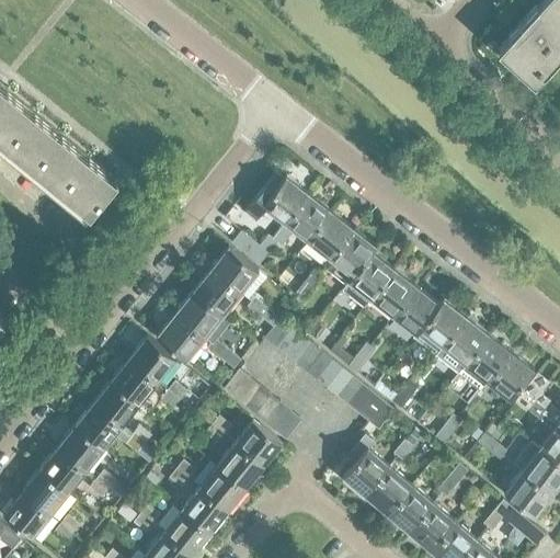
[(559,54),(559,4),(555,0),(543,0),(498,50),(534,82),(559,54)]
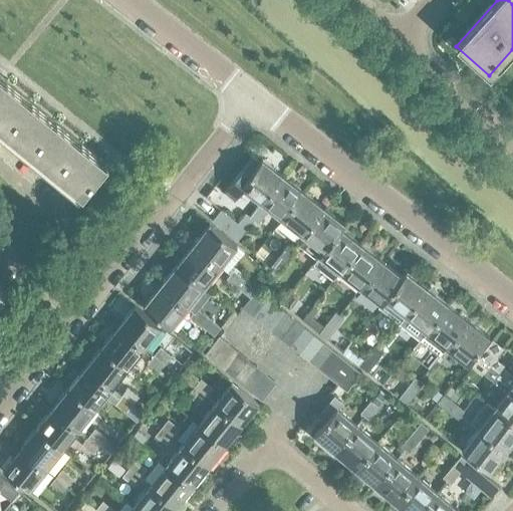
[(0,97),(10,85),(6,82),(7,81),(0,75),(0,97)]
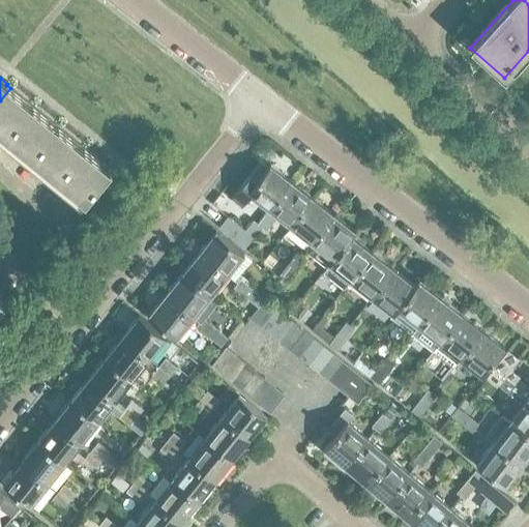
[(0,135),(27,101),(10,88),(0,100),(0,135)]
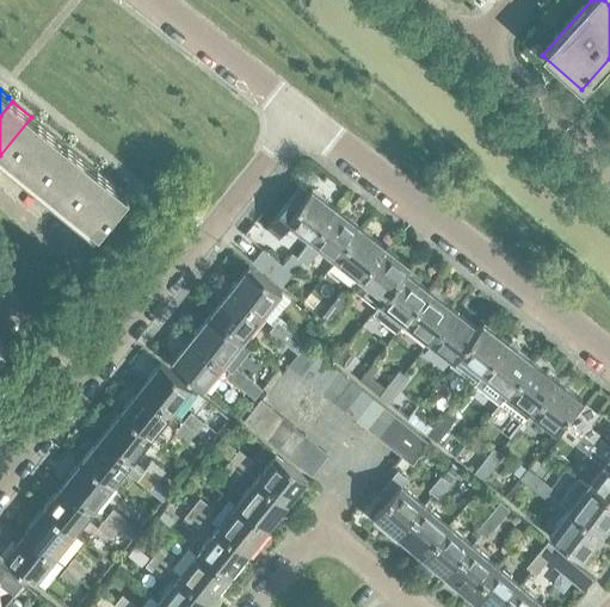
[(31,117),(0,155),(0,162),(16,175),(50,132),(31,117)]
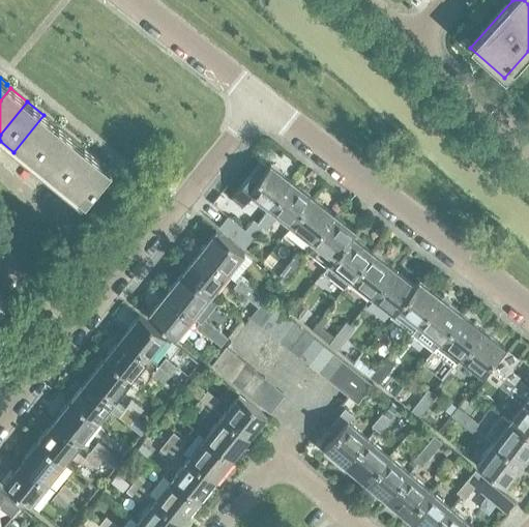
[(43,115),(13,152),(30,166),(60,128),(43,115)]
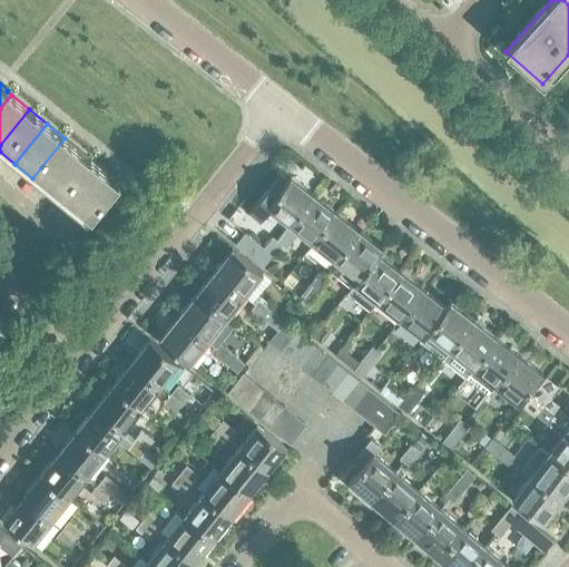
[(82,153),(65,138),(32,178),(50,193),(82,153)]
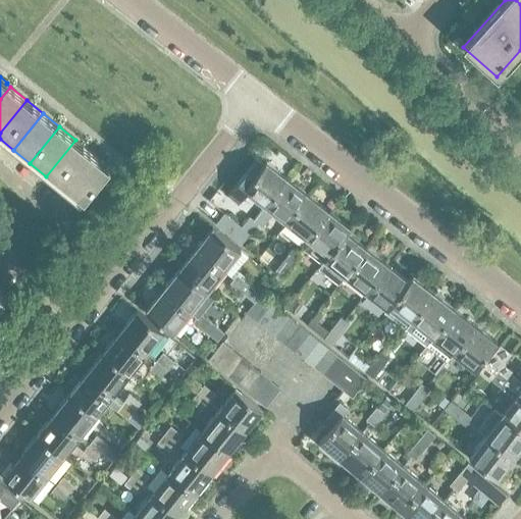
[(75,140),(46,176),(62,190),(92,153),(75,140)]
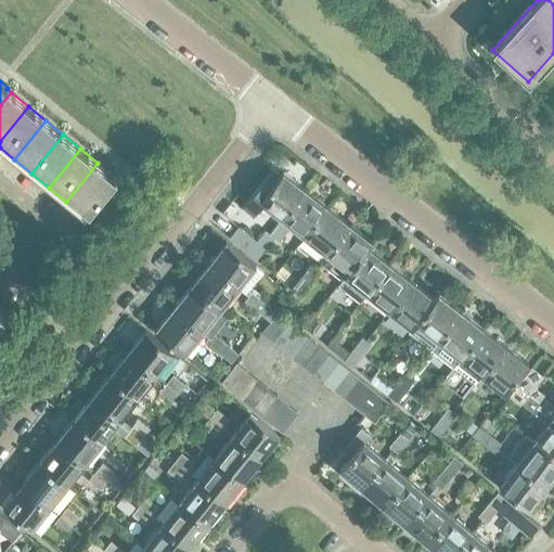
[(116,178),(98,163),(66,202),(82,216),(86,212),(88,213),(116,178)]
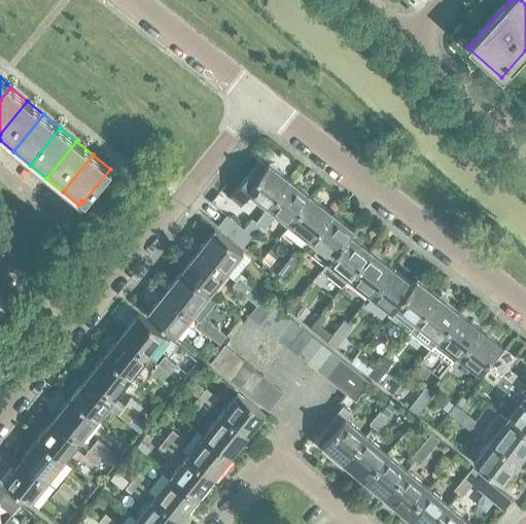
[(267,210),(288,182),(268,166),(265,169),(256,163),(229,199),(240,208),(248,197),(267,210)]
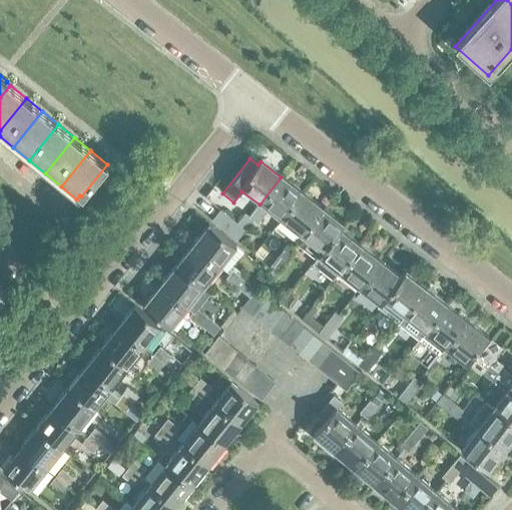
[(281,177),(260,204),(248,218),(243,215),(235,225),(243,231),(251,221),(256,224),(267,211),(280,221),(302,193),(281,177)]
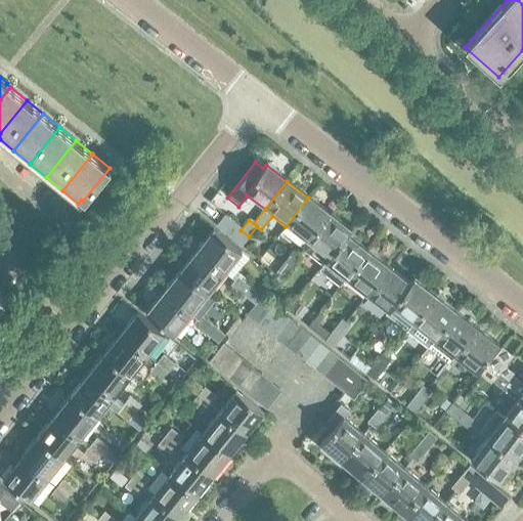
[(330,215),(308,198),(286,226),(307,244),(330,215)]
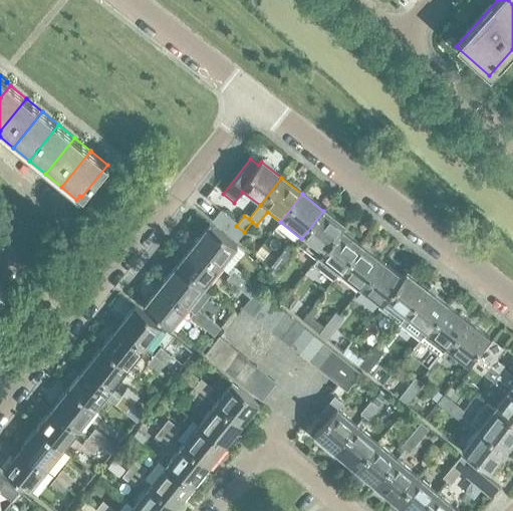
[(323,211),(301,239),(295,246),(315,262),(339,231),(340,232),(344,227),(323,211)]
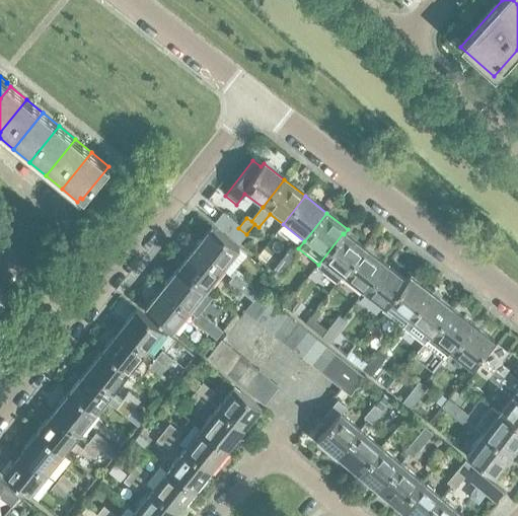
[(230,238),(238,228),(221,214),(213,225),(230,238)]
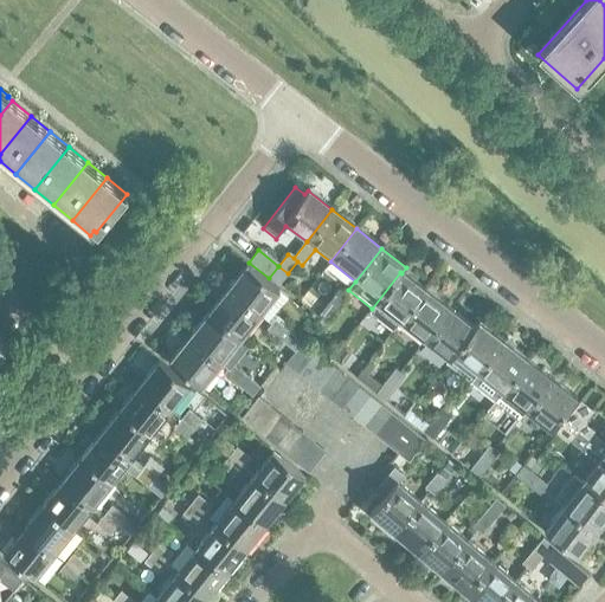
[(246,266),(226,291),(259,318),(270,325),(265,331),(283,345),(291,336),(282,328),(285,324),(277,317),(277,318),(274,315),(288,299),(280,293),(280,292),(246,266)]
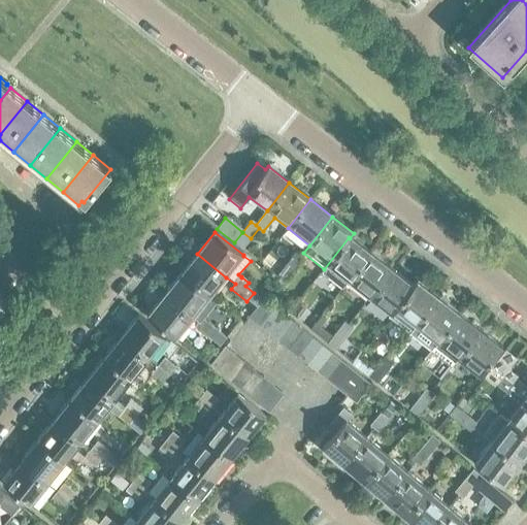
[(242,232),(234,242),(242,249),(251,238),(242,232)]
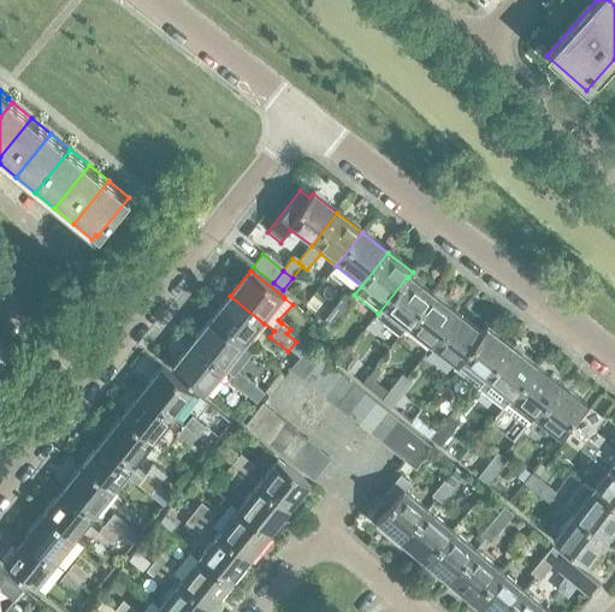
[(378,314),(373,319),(398,338),(404,328),(431,296),(408,278),(407,277),(378,314)]
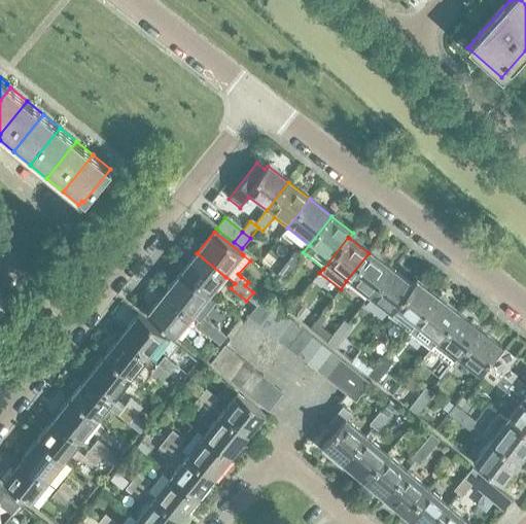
[(197,253),(179,274),(208,298),(225,277),(197,253)]
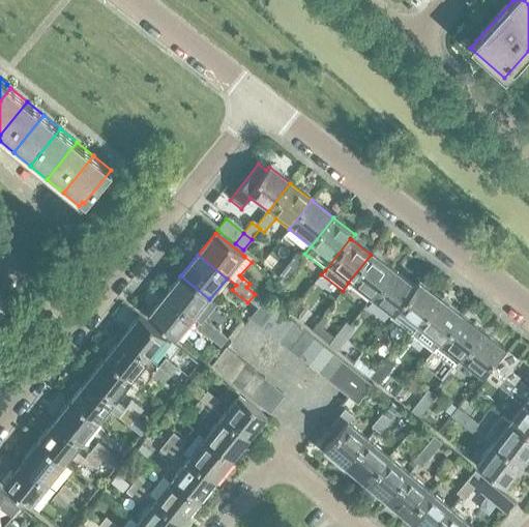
[(392,271),(371,255),(348,283),(370,300),(392,271)]
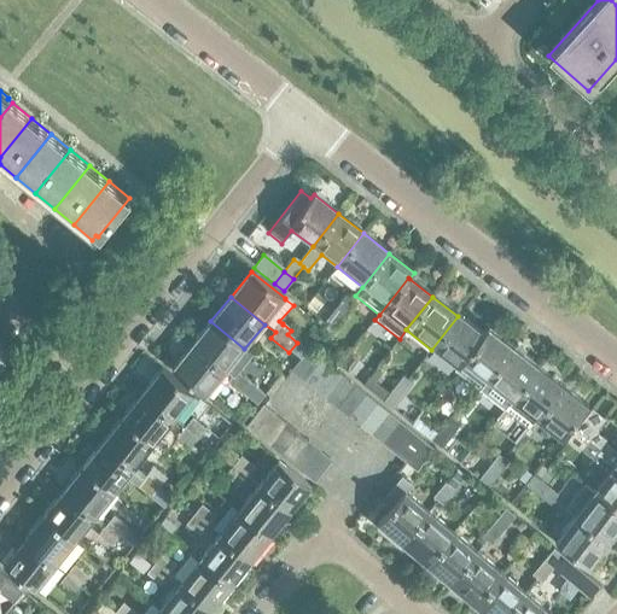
[(343,299),(333,311),(343,319),(353,307),(343,299)]
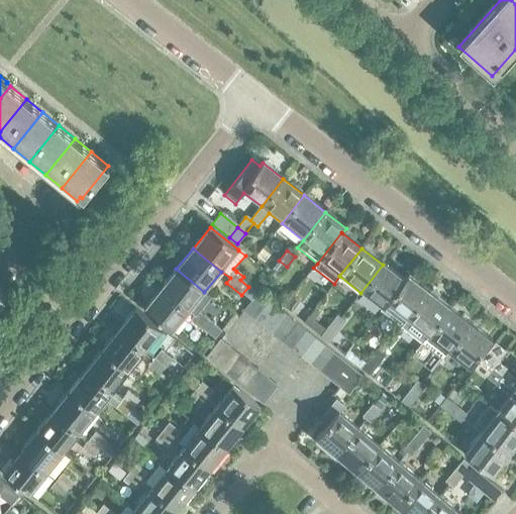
[(287,267),(279,261),(271,271),(279,278),(287,267)]
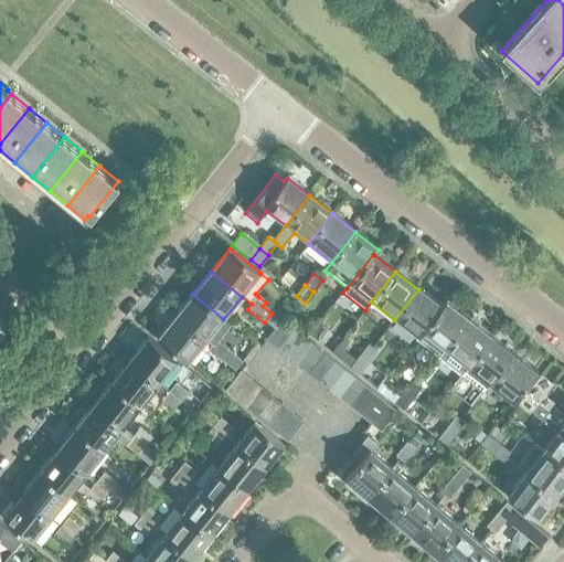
[(418,289),(394,320),(417,338),(440,307),(418,289)]
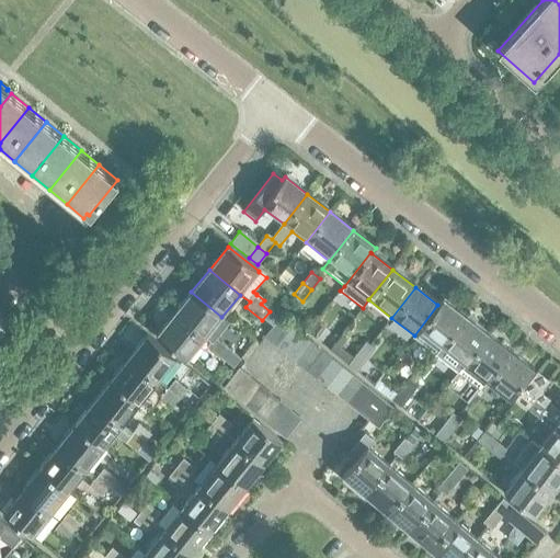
[(191,292),(173,314),(204,339),(209,343),(206,348),(221,361),(229,352),(213,339),(217,334),(210,330),(221,317),(191,292)]
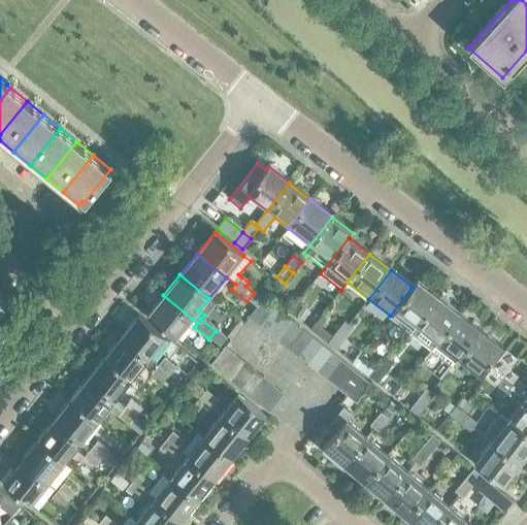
[(412,287),(390,316),(403,326),(403,327),(410,333),(415,327),(437,298),(416,282),(412,287)]
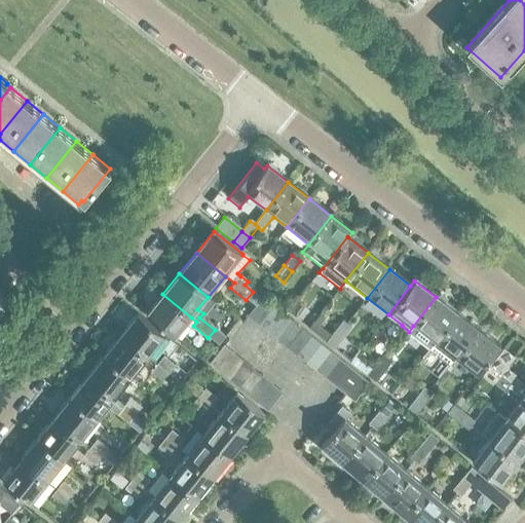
[(253,292),(246,300),(256,308),(263,300),(253,292)]
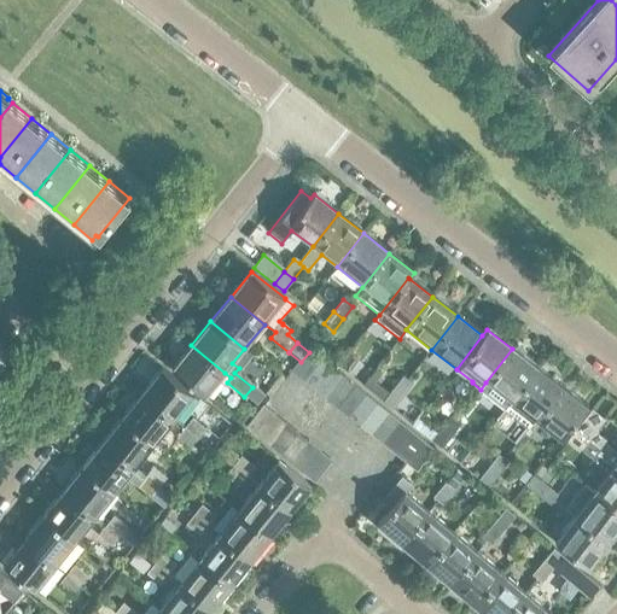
[(225,373),(191,345),(172,369),(205,396),(217,382),(225,373)]
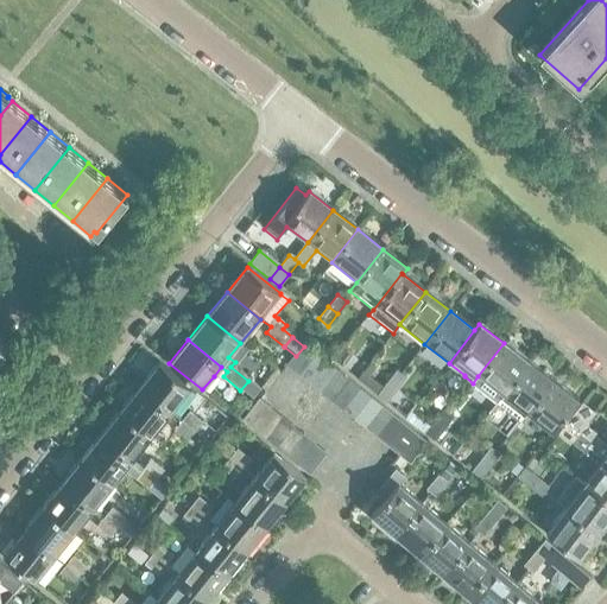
[(526,361),(504,343),(478,376),(500,394),(526,361)]
